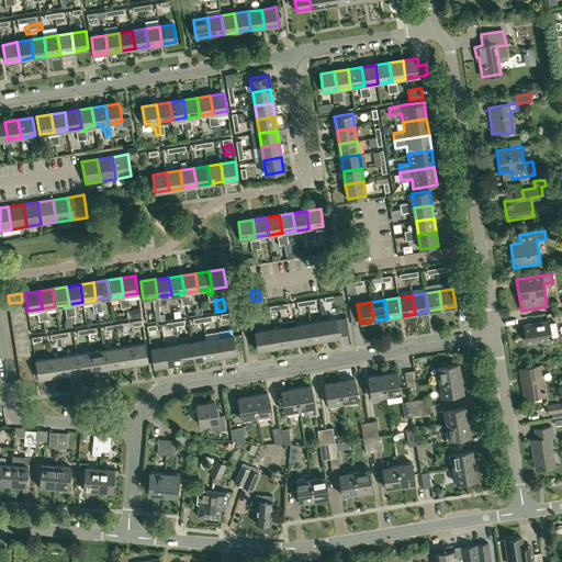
[(337,318),(323,321),(326,339),(340,336),(337,318)]
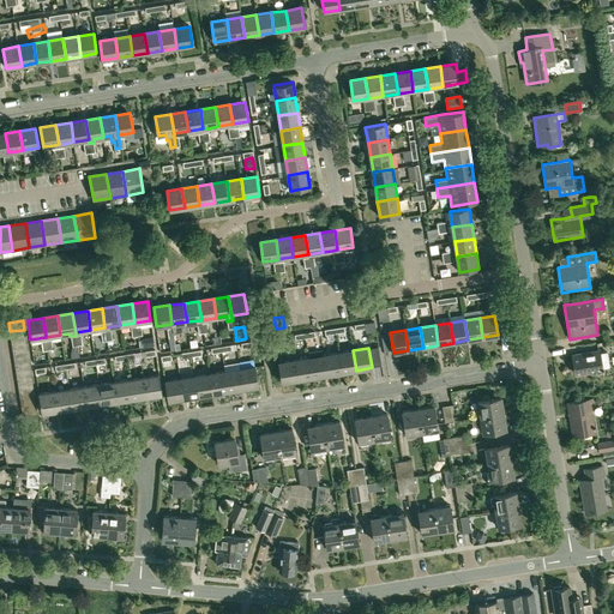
[(353,350),(338,353),(342,373),(356,371),(353,350)]
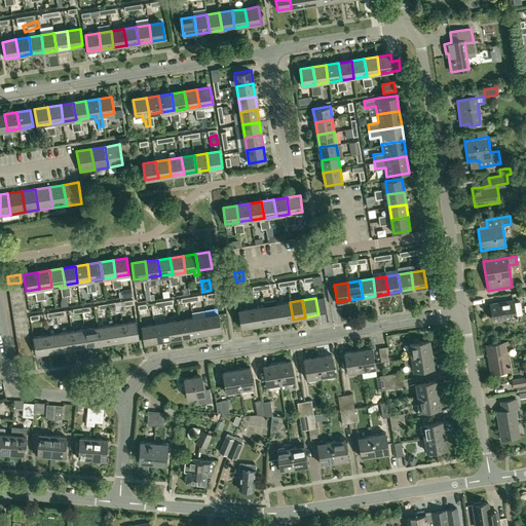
[(523,314),(520,301),(514,302),(514,300),(490,304),(493,321),(506,318),(506,321),(516,318),(516,315),(523,314)]
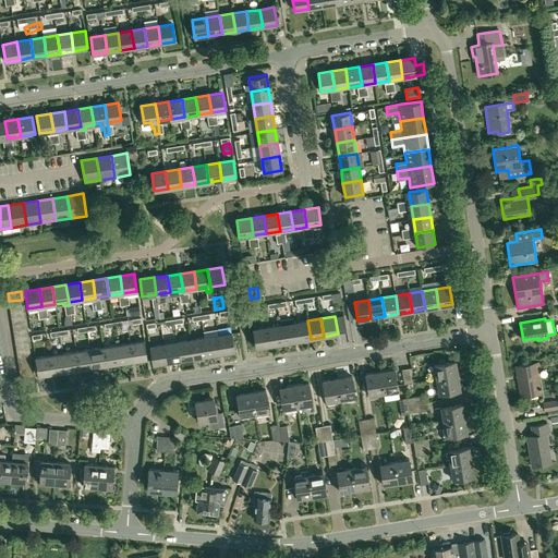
[(307,320),(294,323),(296,341),(311,339),(307,320)]
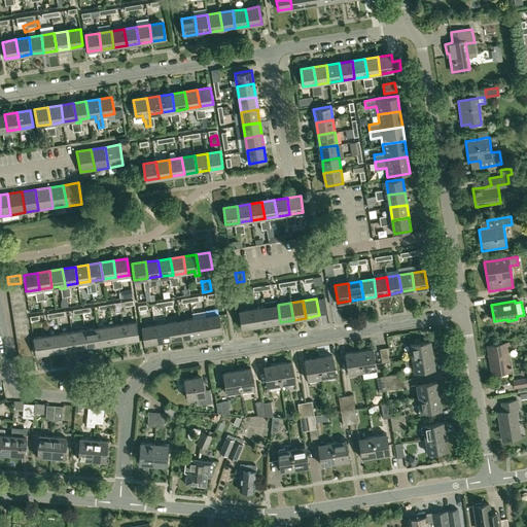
[(278,305),(265,307),(268,324),(280,322),(278,305)]
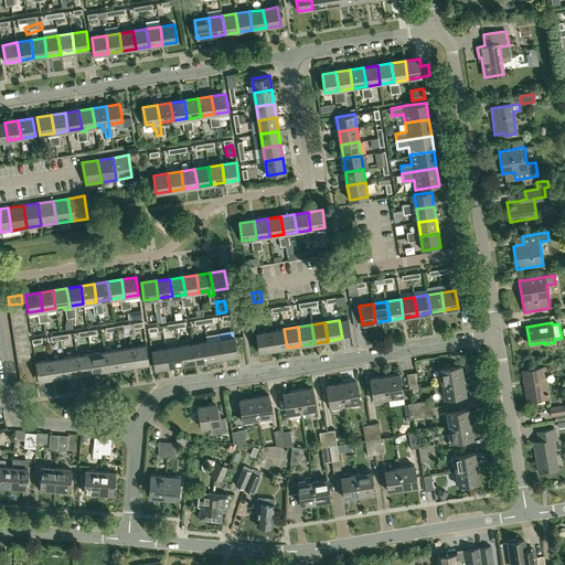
[(284,329),(270,331),(274,350),(287,348),(284,329)]
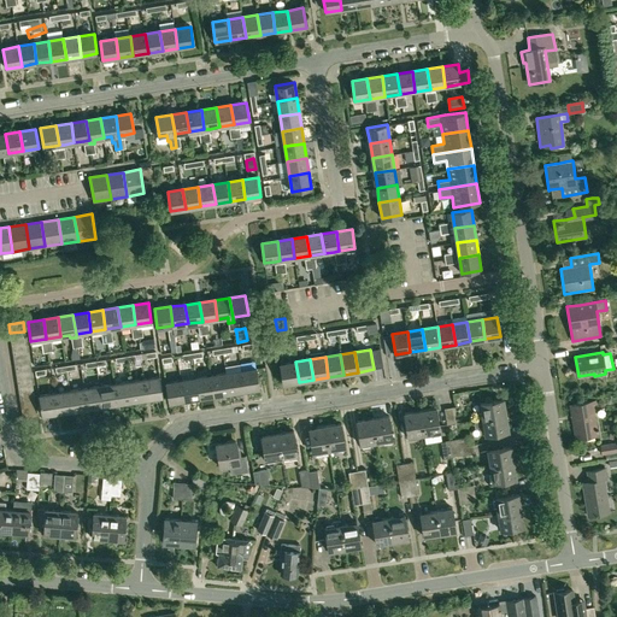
[(295,362),(280,365),(283,385),(299,382),(295,362)]
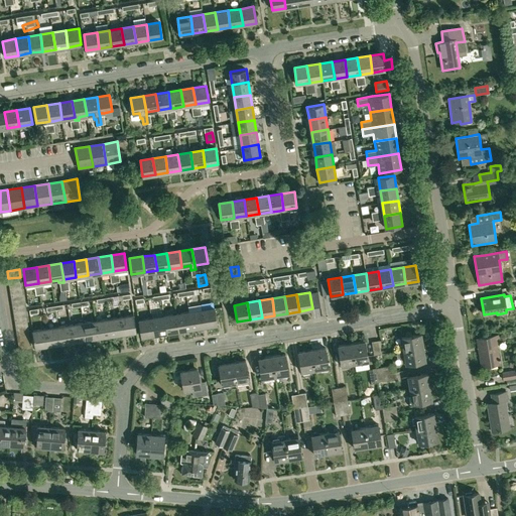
[(215,308),(202,310),(204,327),(218,325),(215,308)]
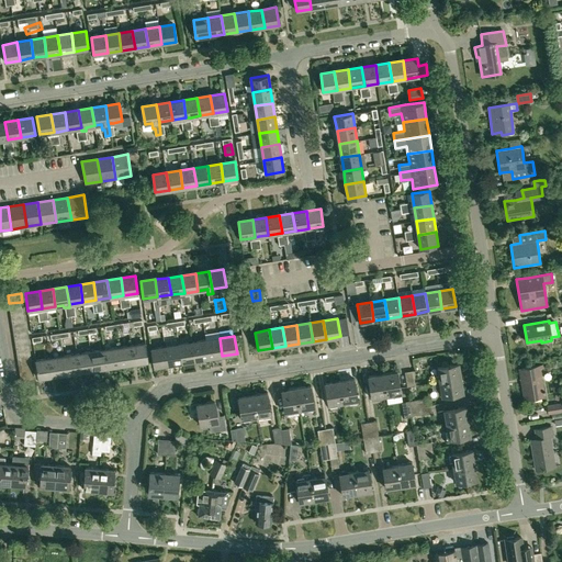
[(220,338),(206,340),(209,358),(222,356),(220,338)]
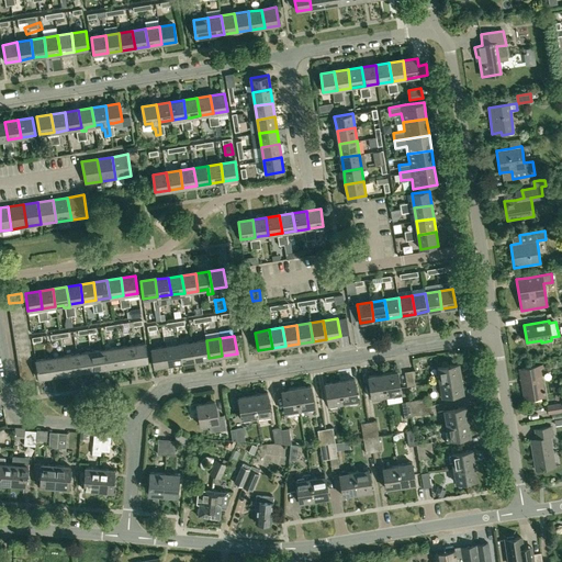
[(206,340),(192,343),(195,360),(209,358),(206,340)]
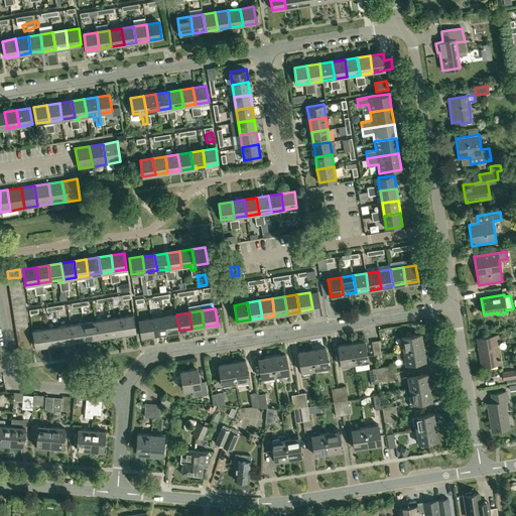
[(176,314),(164,316),(166,333),(179,331),(176,314)]
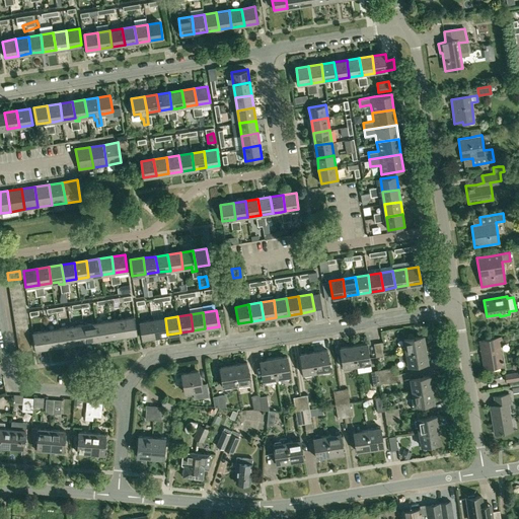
[(134,317),(122,319),(124,336),(137,334),(134,317)]
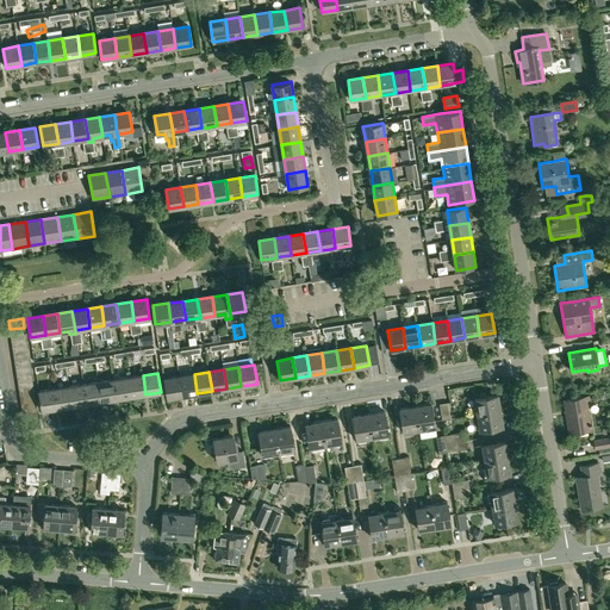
[(194,374),(179,377),(182,396),(197,393),(194,374)]
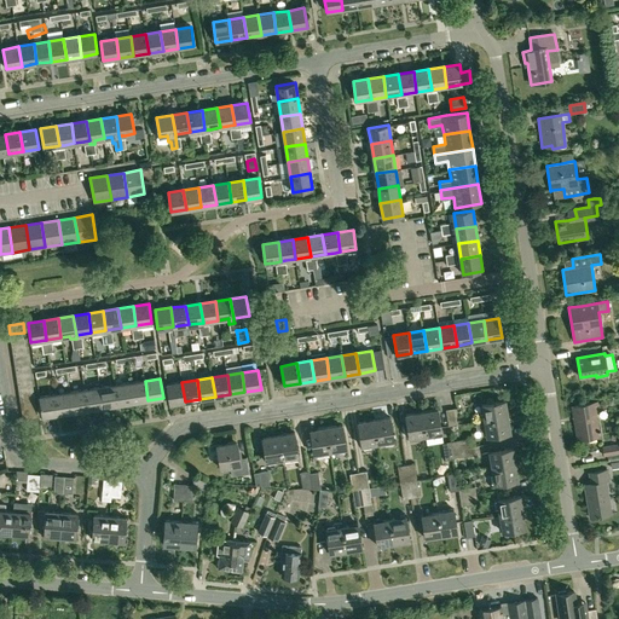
[(145,381),(129,383),(133,403),(148,400),(145,381)]
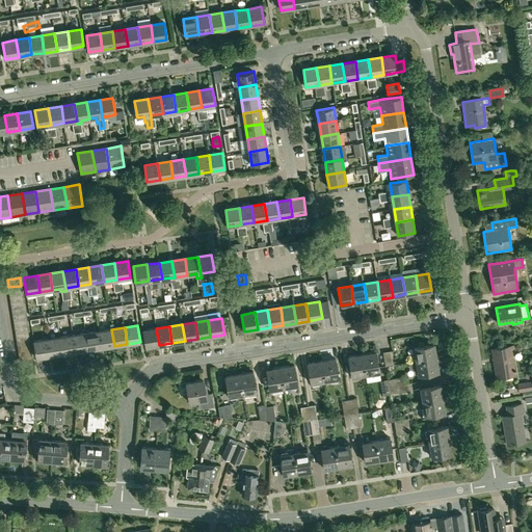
[(145,347),(159,345),(156,328),(142,330),(145,347)]
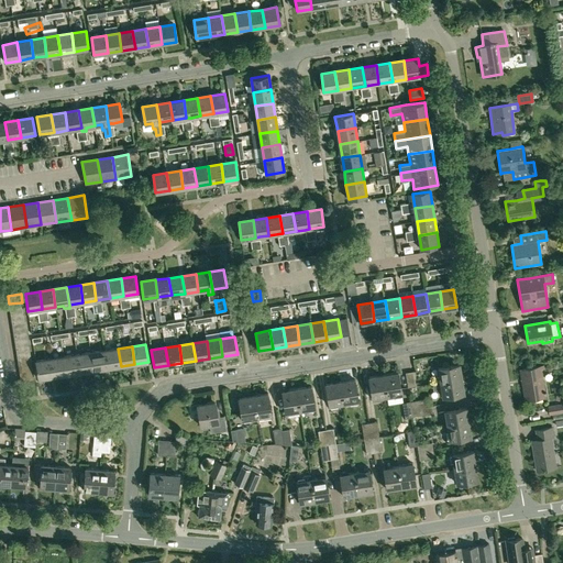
[(118,349),(105,351),(107,368),(121,366),(118,349)]
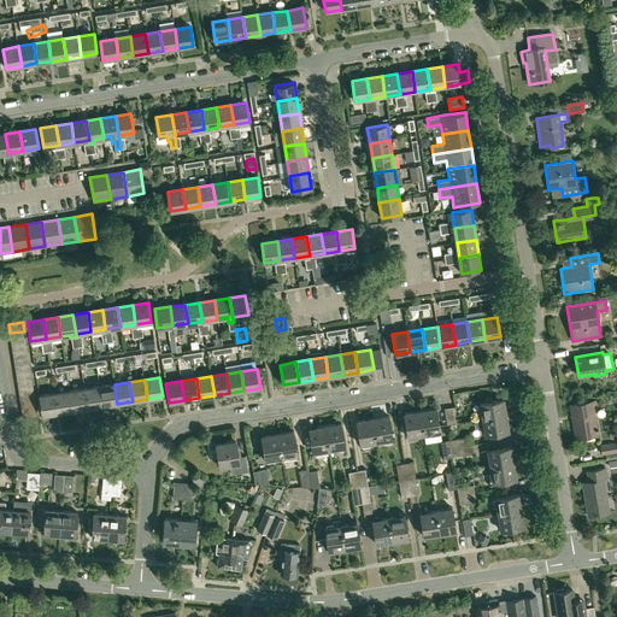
[(115,385),(99,387),(103,406),(117,404),(115,385)]
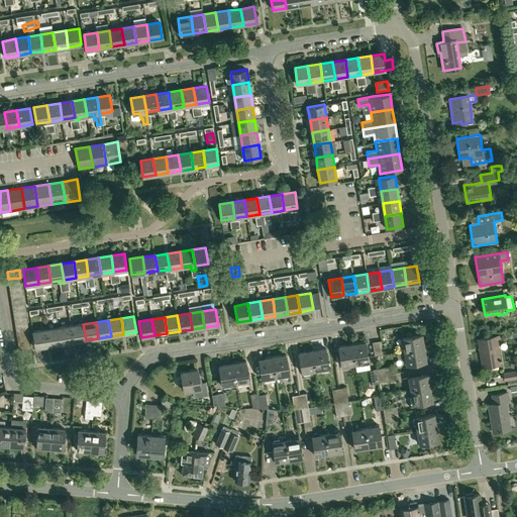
[(83,324),(71,325),(74,342),(86,340),(83,324)]
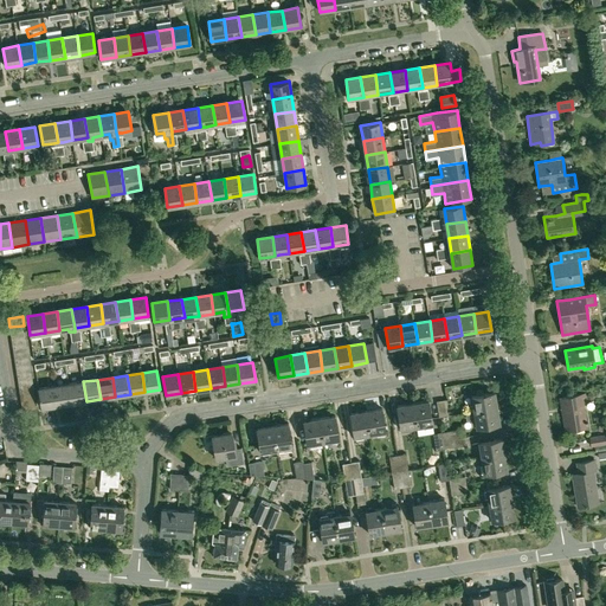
[(83,381),(69,384),(71,404),(86,401),(83,381)]
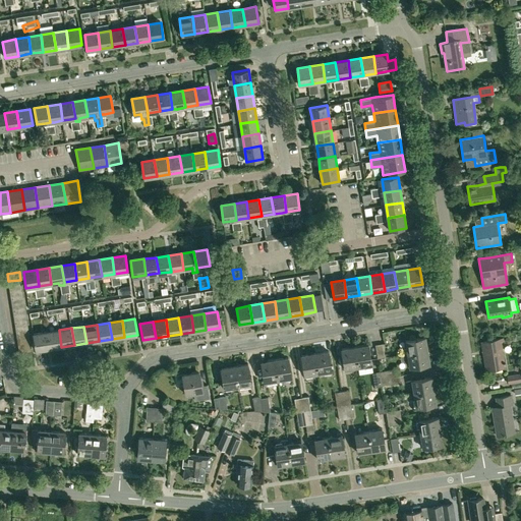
[(59,330),(46,332),(49,348),(61,347),(59,330)]
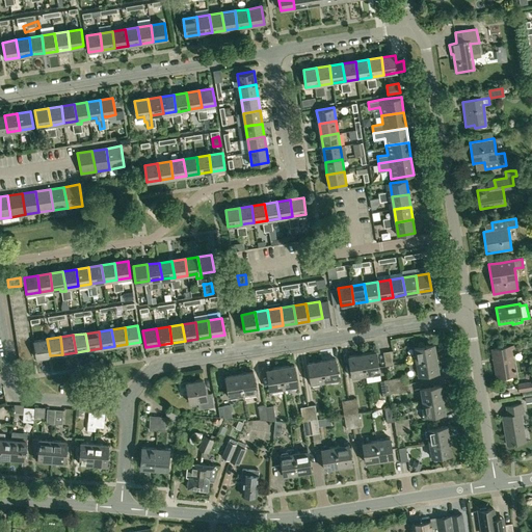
[(36,358),(50,355),(47,339),(33,341),(36,358)]
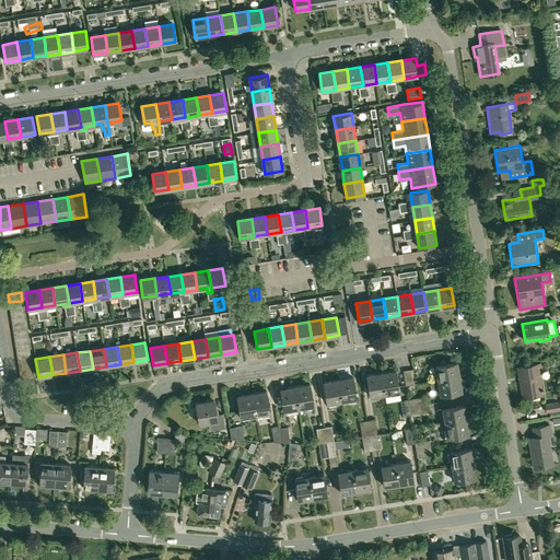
[(457,362),(435,365),(438,380),(438,381),(459,377),(457,362)]
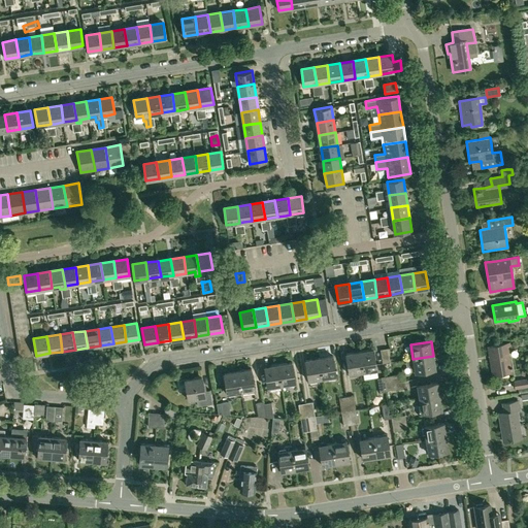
[(488,345),(493,374),(512,371),(507,347),(513,345),(512,342),(488,345)]
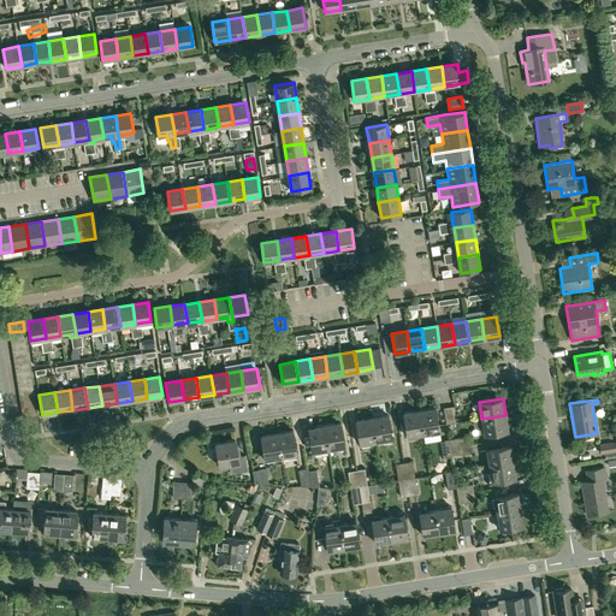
[(444,408),(446,424),(456,422),(454,407),(444,408)]
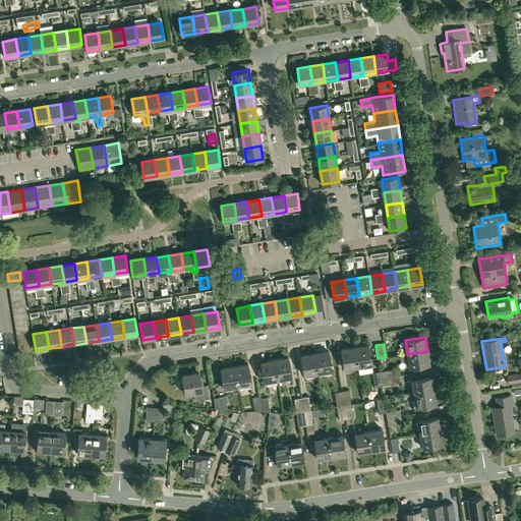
[(368,345),(355,347),(359,367),(371,365),(368,345)]
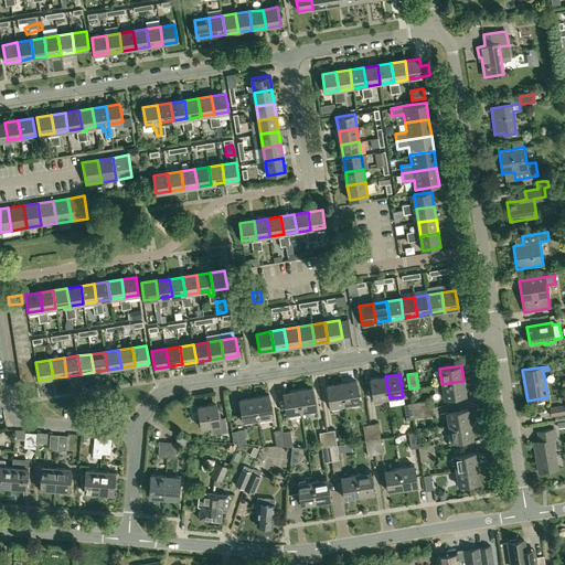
[(374,401),(390,398),(385,376),(371,379),(374,401)]
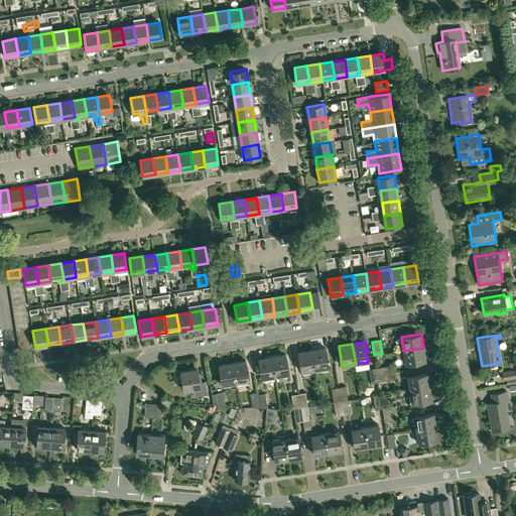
[(326,348),(312,350),(315,370),(329,368),(326,348)]
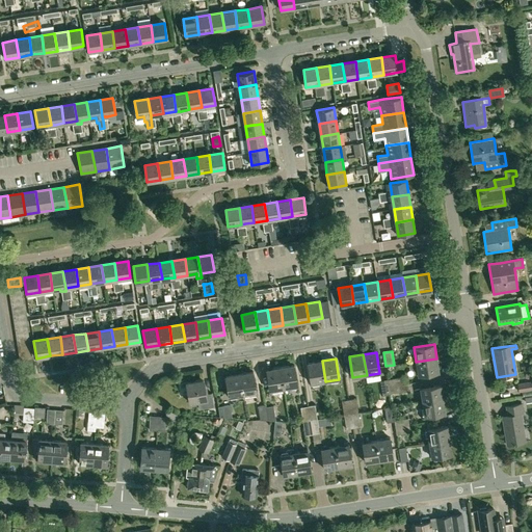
[(409,369),(417,368),(418,374),(439,371),(436,358),(416,362),(416,361),(408,362),(409,369)]
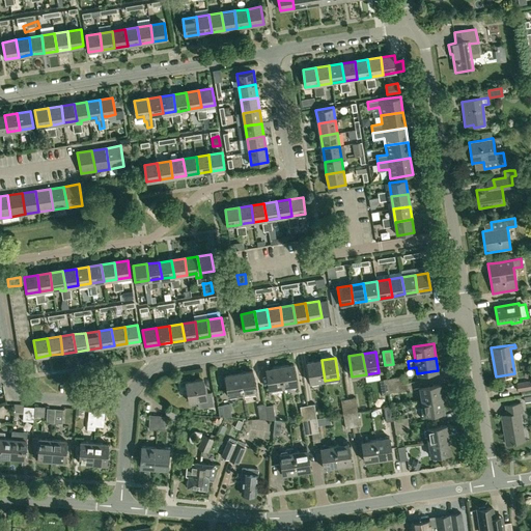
[(322,360),(307,362),(310,383),(325,381),(322,360)]
